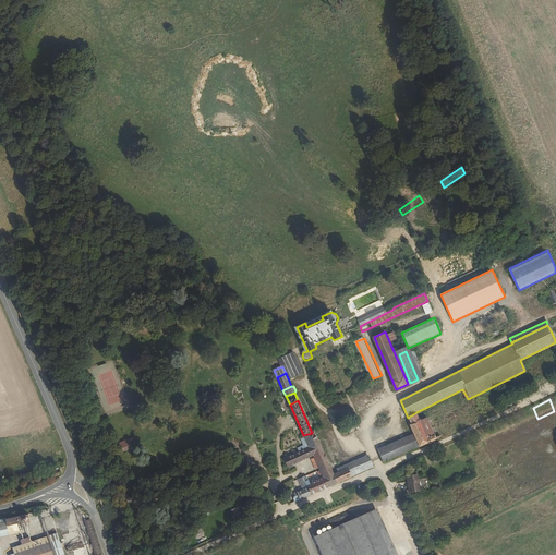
[(420,420),(417,412),(408,418),(415,436),(420,447),(428,443),(430,445),(434,443),(433,441),(440,437),(439,435),(435,436),(428,420),(420,420)]
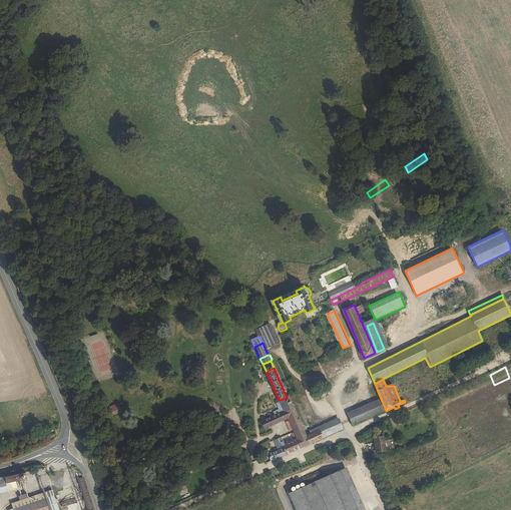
[(295,433),(302,449),(324,439),(321,432),(313,435),(308,438),(289,396),(287,398),(279,400),(284,411),(288,418),(290,423),(295,433)]
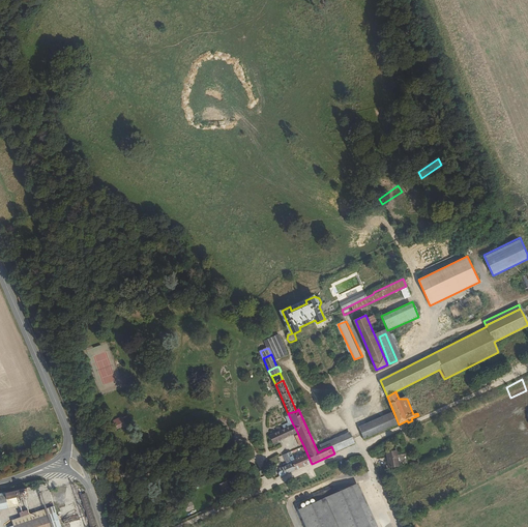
[(387,430),(399,425),(394,414),(382,419),(387,430)]
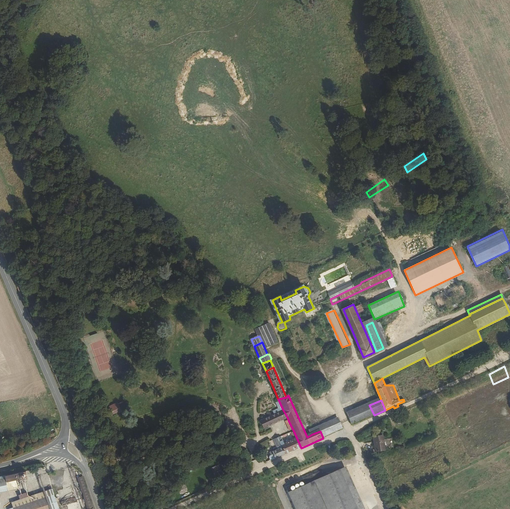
[(349,414),(352,424),(353,425),(374,415),(369,405),(349,414)]
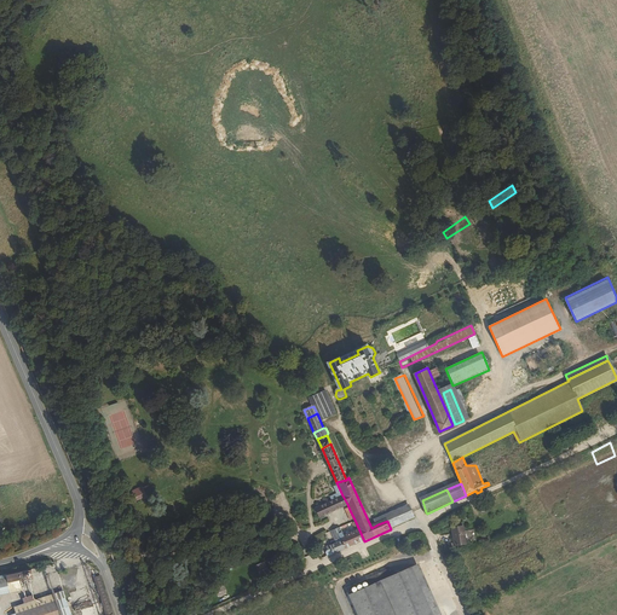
[(153,491),(146,494),(146,495),(137,499),(136,495),(134,497),(134,498),(116,506),(119,514),(150,502),(150,500),(155,498),(153,491)]
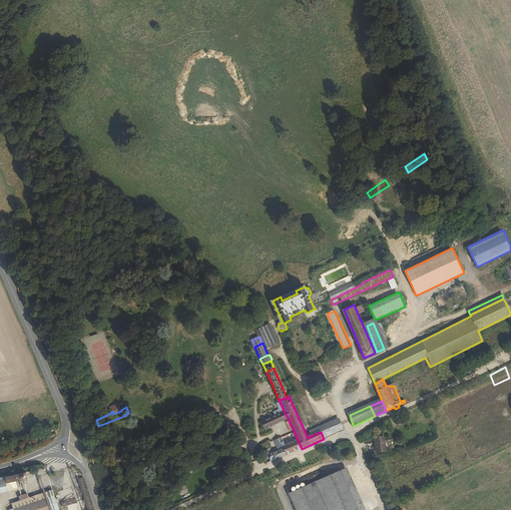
[(262,421),(266,429),(277,423),(288,418),(284,411),(262,421)]
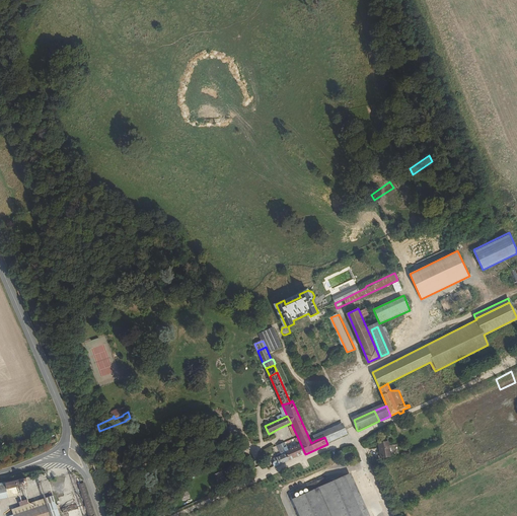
[(282,433),(293,428),(291,423),(280,428),(282,433)]
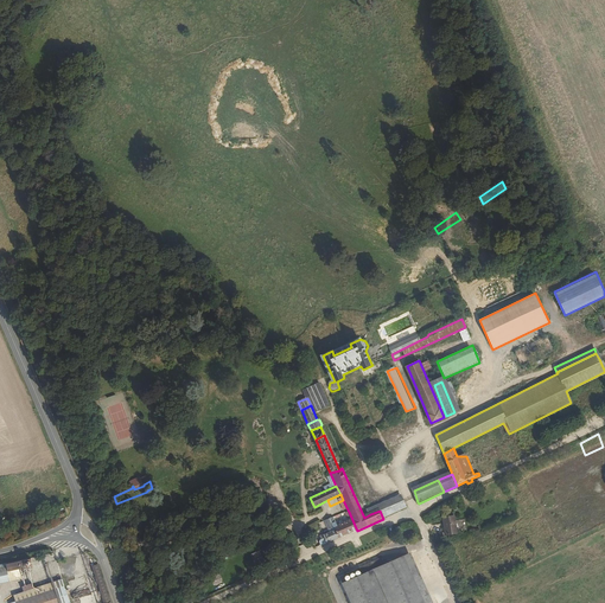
[(380,511),(383,519),(406,510),(406,508),(400,496),(379,506),(380,511)]
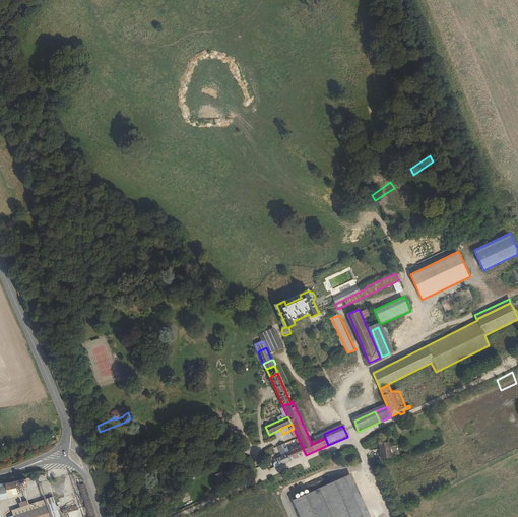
[(286,455),(290,462),(306,455),(299,439),(295,441),(298,448),(289,452),(285,453),(286,455)]
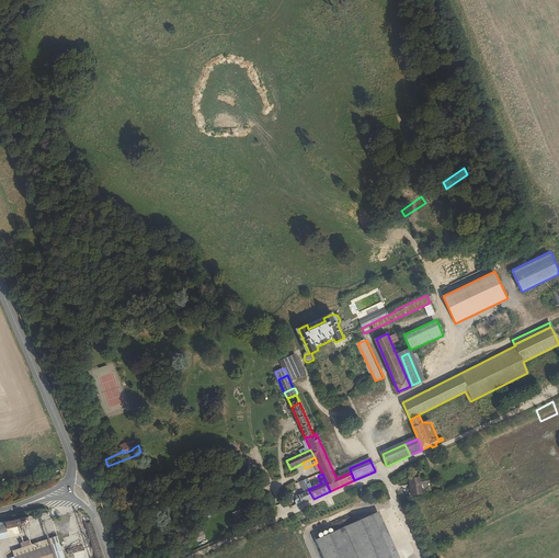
[(420,479),(411,479),(411,494),(420,494),(420,479)]
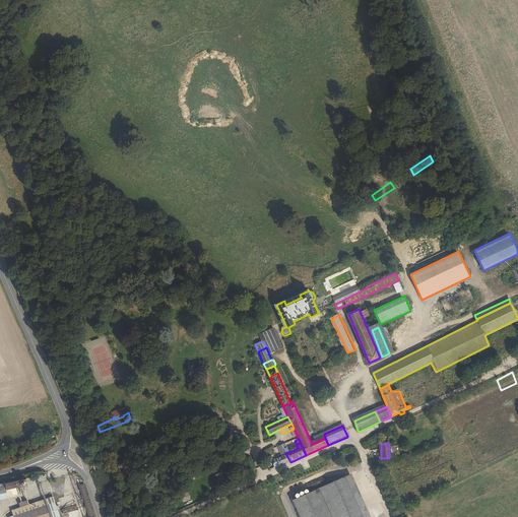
[(91,456),(99,472),(107,469),(101,453),(98,453),(91,456)]
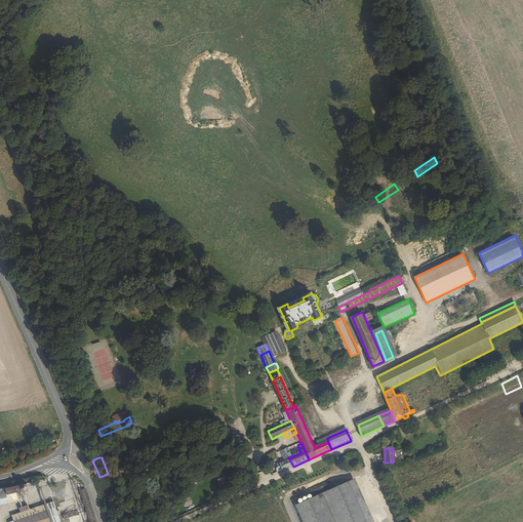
[(281,472),(293,467),(289,459),(282,464),(283,467),(278,470),(279,473),(281,472)]
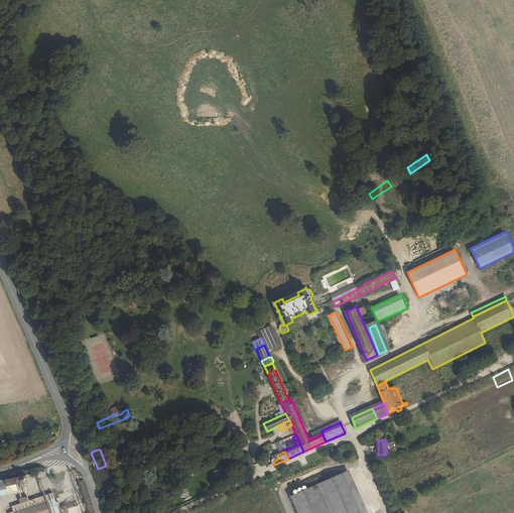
[(359,512),(343,478),(293,500),(298,512),(359,512)]
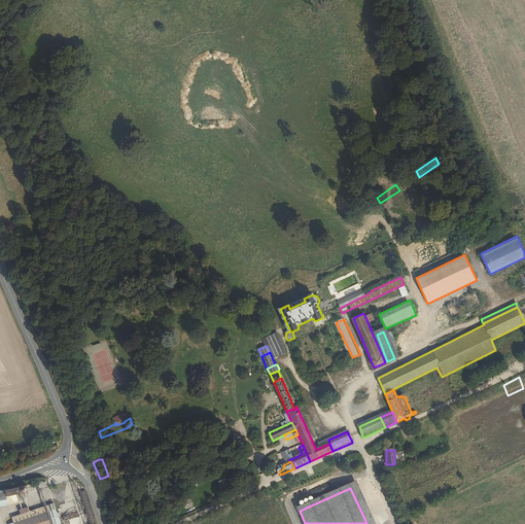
[(8,494),(9,500),(31,496),(30,490),(8,494)]
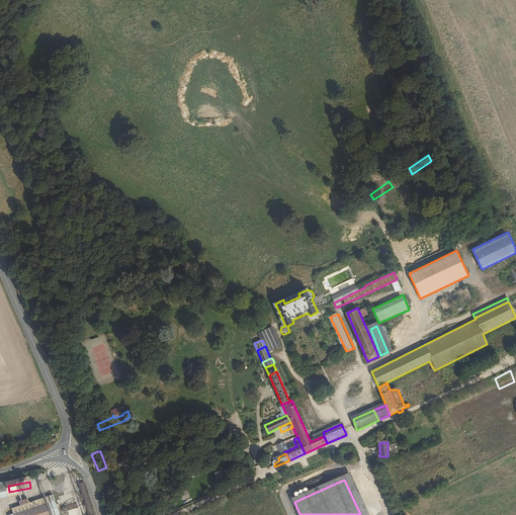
[(0,503),(11,502),(9,492),(8,486),(0,487),(0,503)]
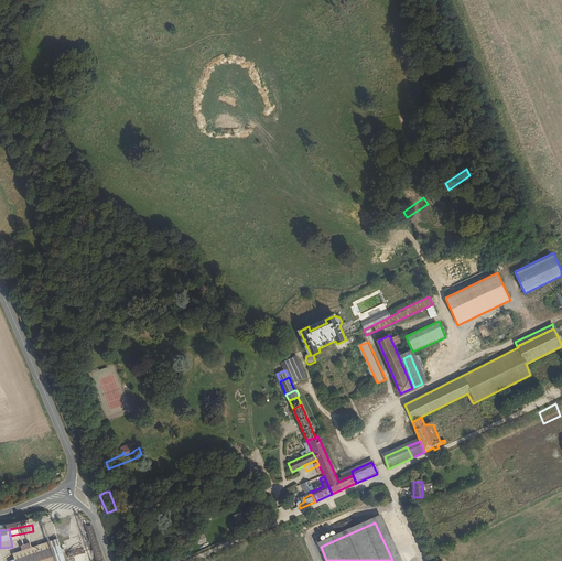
[(106,560),(96,530),(90,532),(98,560),(106,560)]
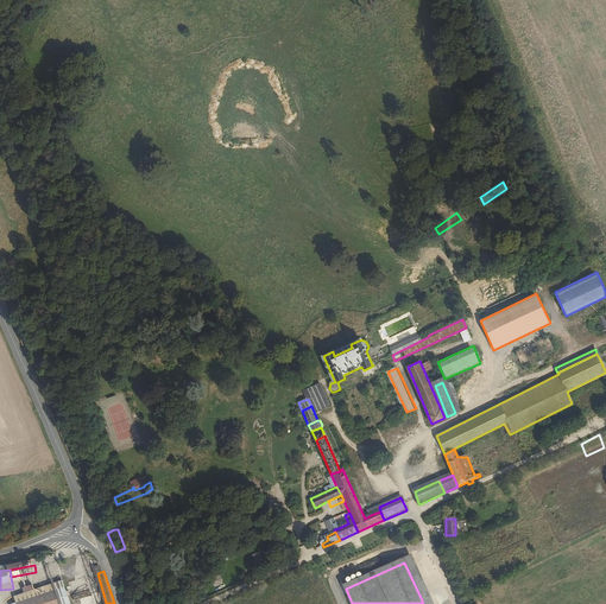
[(73,603),(69,592),(55,597),(52,591),(39,595),(37,589),(27,592),(29,598),(19,601),(19,603),(73,603)]
